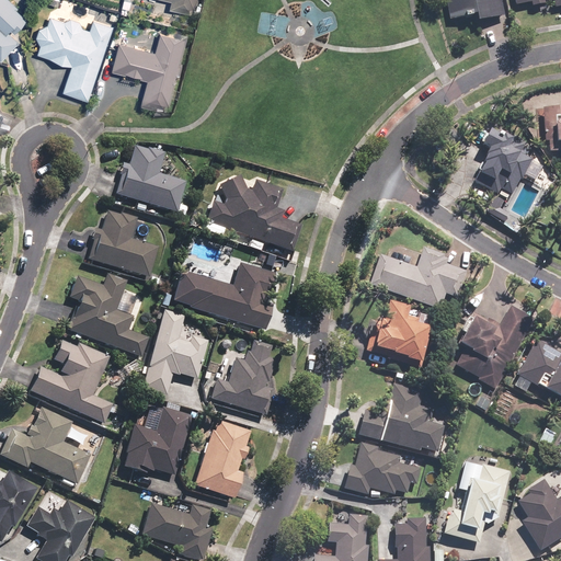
[(0,0),(0,56),(1,58),(20,39),(13,33),(27,18),(10,0),(0,0)]
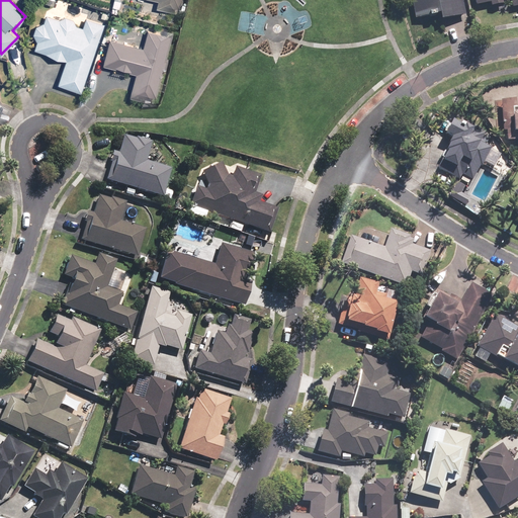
[(159,0),(158,7),(179,11),(181,0),(159,0)]
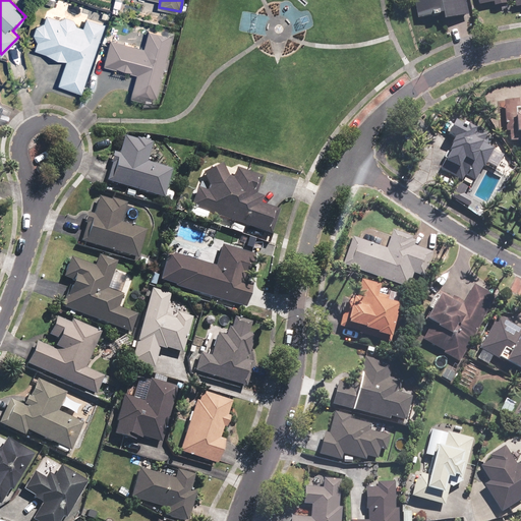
[(465,0),(414,0),(418,18),(446,13),(447,20),(469,15),(465,0)]
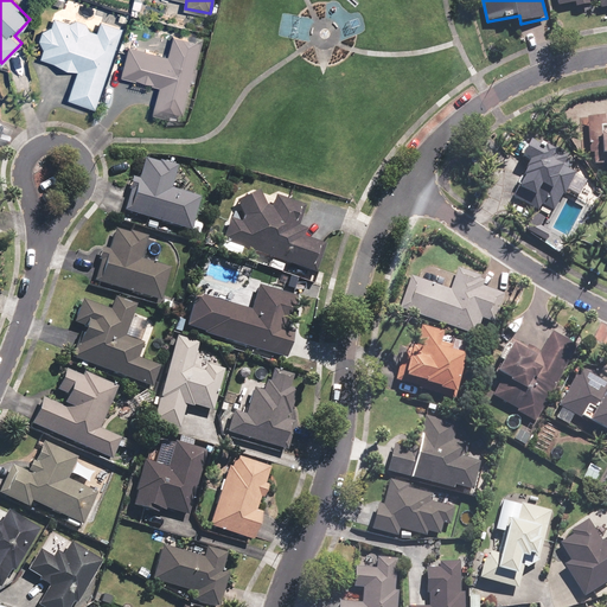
[(97,106),(122,27),(102,20),(100,31),(90,27),(90,26),(89,26),(89,25),(88,24),(87,23),(87,21),(85,21),(85,20),(84,20),(83,20),(83,19),(82,19),(81,19),(80,19),(78,18),(77,18),(76,18),(75,18),(74,19),(72,19),(71,19),(70,20),(69,20),(69,21),(55,17),(51,25),(50,25),(49,25),(49,26),(48,26),(46,27),(45,29),(44,29),(44,30),(43,31),(43,32),(42,32),(42,33),(42,34),(42,36),(42,37),(42,38),(42,39),(42,40),(42,42),(42,43),(43,43),(43,44),(44,45),(45,46),(42,56),(80,68),(70,97),(97,106)]
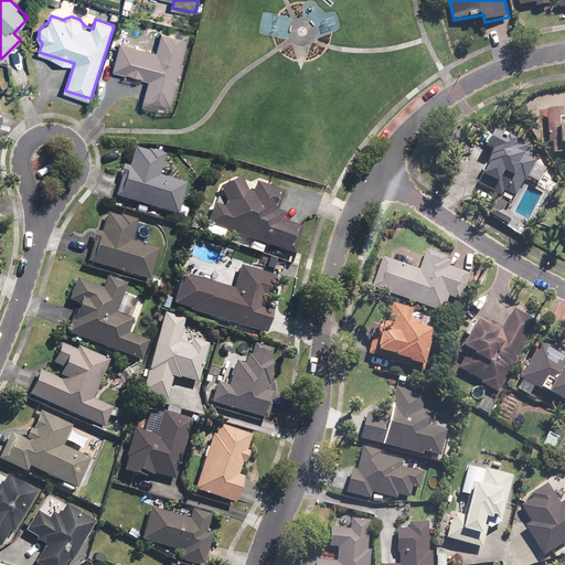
[(169,109),(187,36),(161,31),(157,50),(120,41),(114,68),(150,77),(144,104),(169,109)]
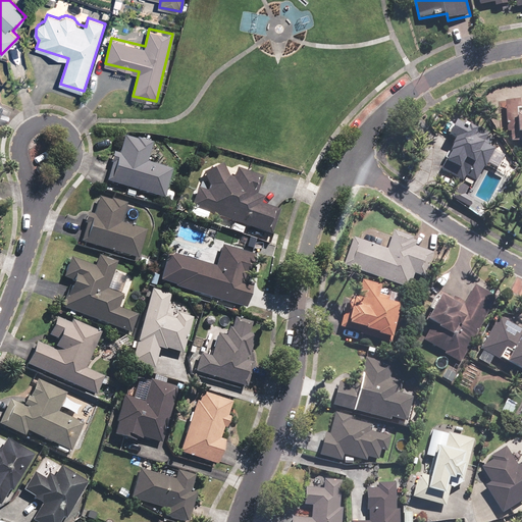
[(516,100),(506,100),(505,129),(514,131),(514,140),(521,140),(521,97),(516,98),(516,100)]
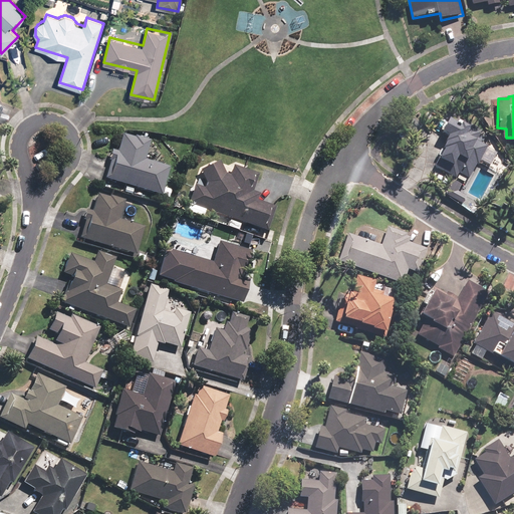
[(466,127),(451,119),(444,132),(451,136),(434,169),(456,180),(459,174),(468,178),(487,141),(480,137),(482,133),(467,124),(466,127)]
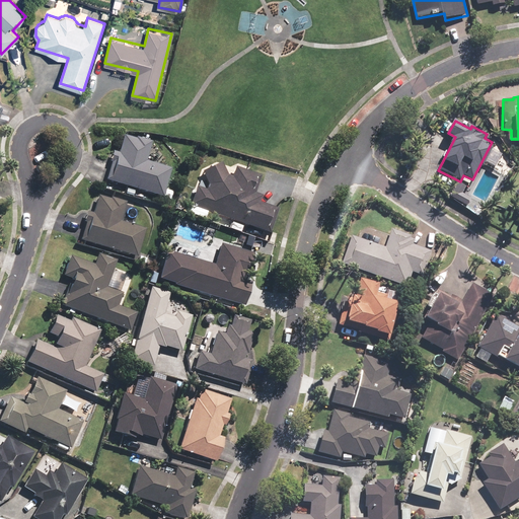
[(110,163),(106,179),(170,199),(172,192),(164,190),(170,167),(146,160),(152,141),(137,136),(136,138),(123,134),(118,151),(112,149),(107,162),(110,163)]
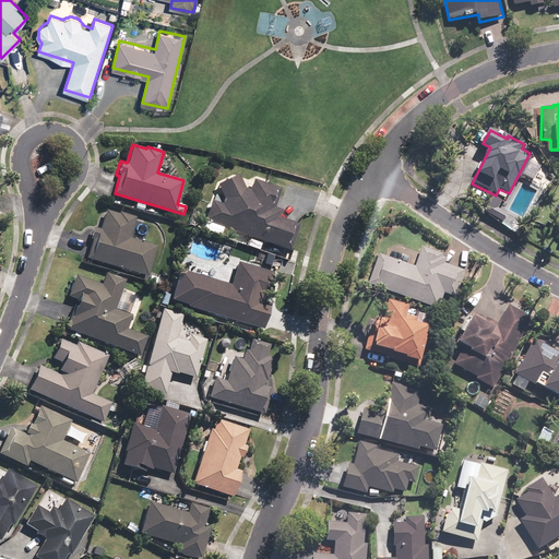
[(249,189),(244,187),(236,173),(216,182),(224,199),(222,203),(211,200),(204,218),(287,249),(297,224),(278,216),(282,210),(274,206),(276,203),(272,202),(277,188),(253,179),(249,189)]
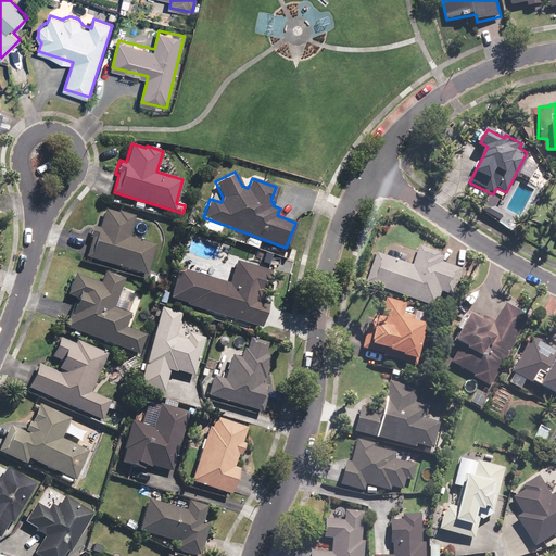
[(93,227),(86,255),(144,272),(151,245),(125,239),(131,217),(103,210),(98,228),(93,227)]
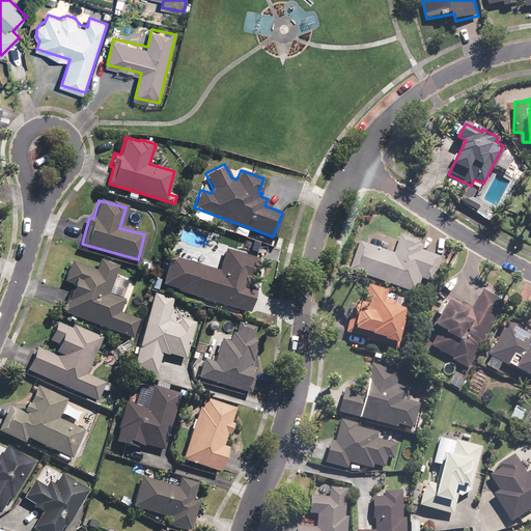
[(393,254),(360,240),(350,267),(415,294),(421,277),(431,281),(442,256),(424,249),(425,246),(419,243),(420,240),(402,232),(393,254)]
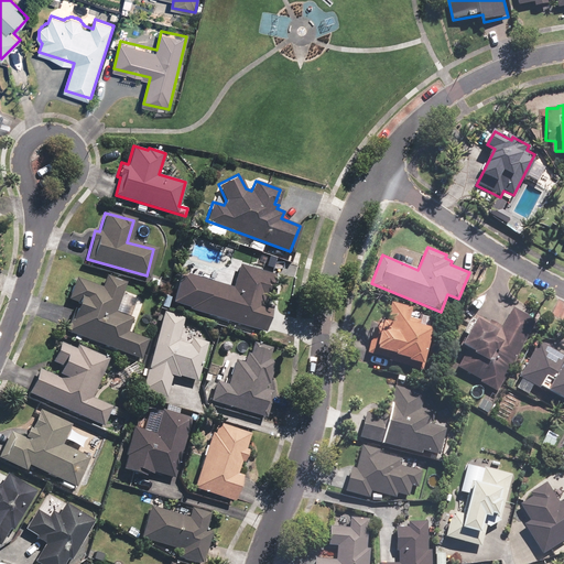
[(270,295),(275,275),(238,263),(231,286),(212,280),(215,270),(198,266),(195,275),(183,271),(173,302),(188,307),(187,310),(263,333),(271,305),(262,302),(264,294),(270,295)]
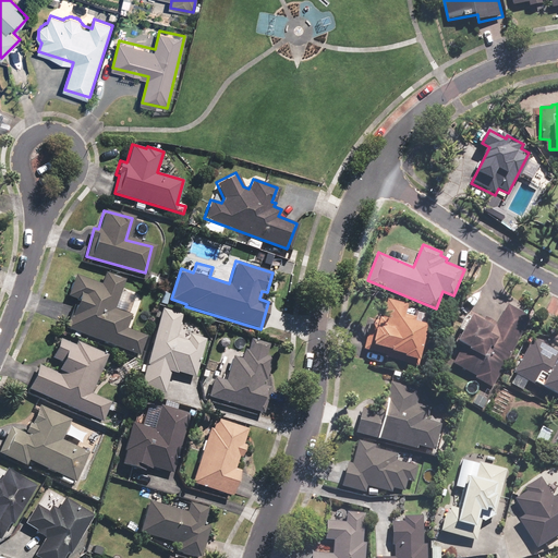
[(76,299),(65,326),(138,354),(146,335),(126,327),(131,315),(113,308),(124,280),(107,273),(101,286),(72,274),(64,294),(76,299)]
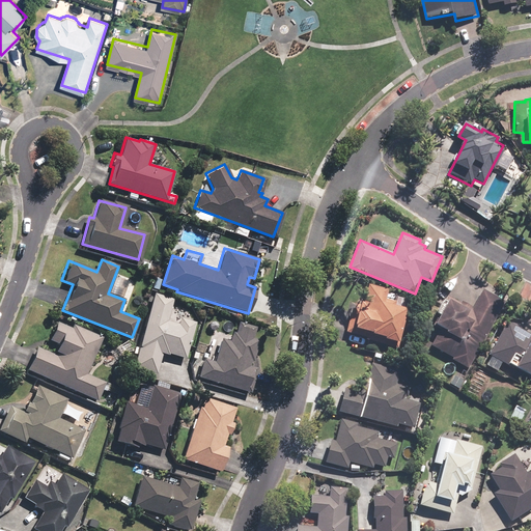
[(502,299),(506,292),(490,282),(485,288),(502,299)]
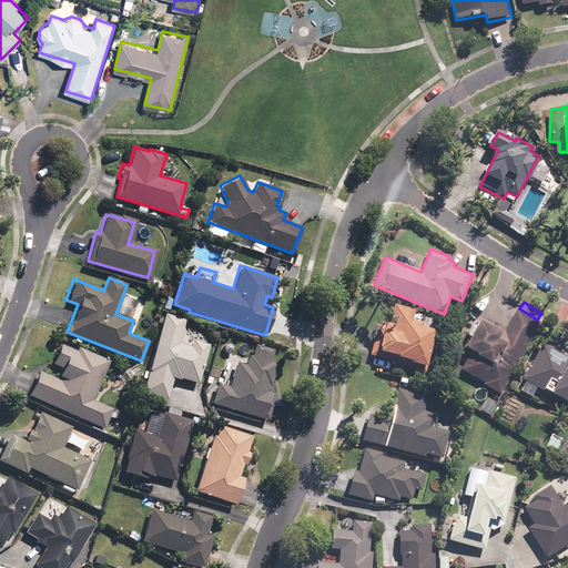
[(393,362),(389,372),(401,375),(403,367),(427,374),(438,331),(424,326),(425,321),(415,318),(417,310),(397,304),(391,327),(378,324),(369,355),(393,362)]
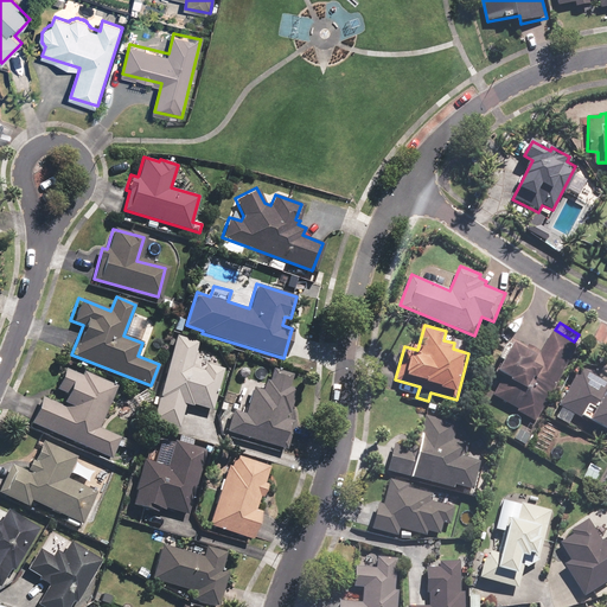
[(542,352),(513,337),(510,344),(506,342),(498,357),(502,359),(497,370),(503,374),(491,397),(536,421),(576,344),(553,331),(542,352)]
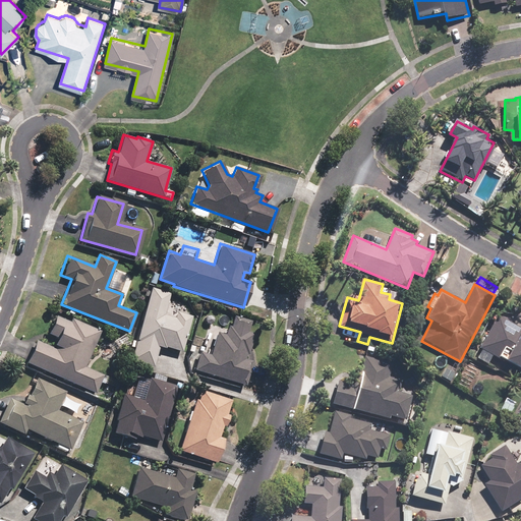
[(173,316),(164,314),(170,291),(149,286),(128,360),(153,367),(158,346),(182,352),(191,316),(174,312),(173,316)]
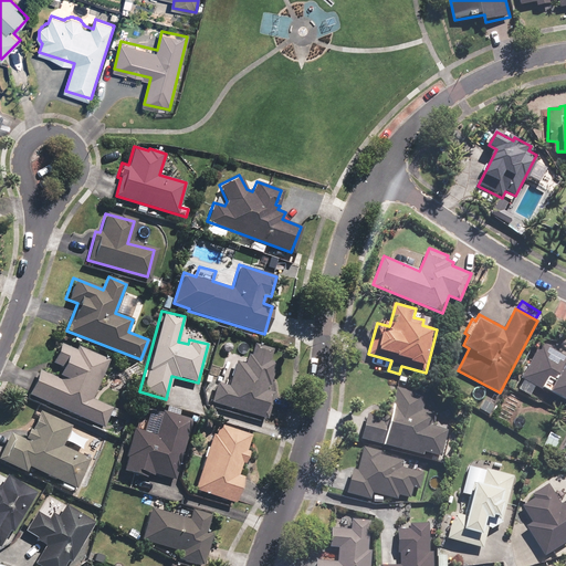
[(60,380),(39,371),(29,395),(103,427),(112,407),(92,398),(108,359),(61,339),(51,363),(77,374),(70,390),(58,385),(60,380)]
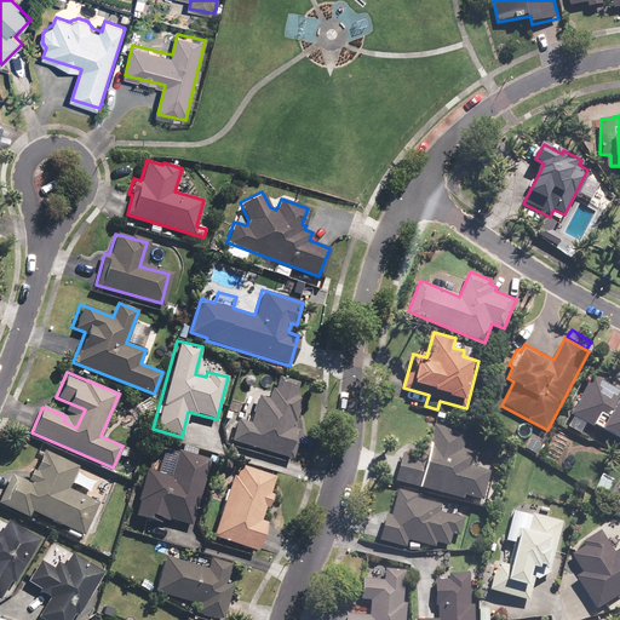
[(596,426),(590,438),(604,447),(610,435),(619,440),(619,388),(593,373),(566,424),(581,432),(586,422),(596,426)]
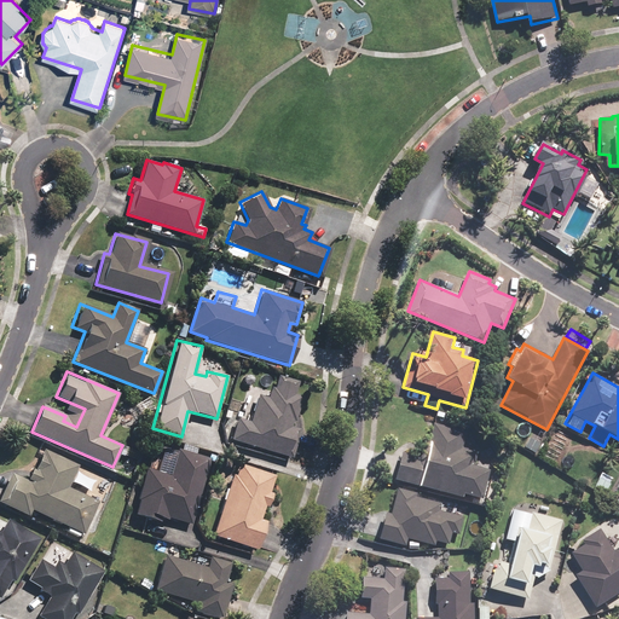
[(268,387),(266,395),(246,389),(241,404),(253,408),(249,418),(236,415),(229,438),(287,456),(295,428),(289,427),(291,421),(295,421),(302,397),(294,394),(299,380),(277,374),(273,388),(268,387)]
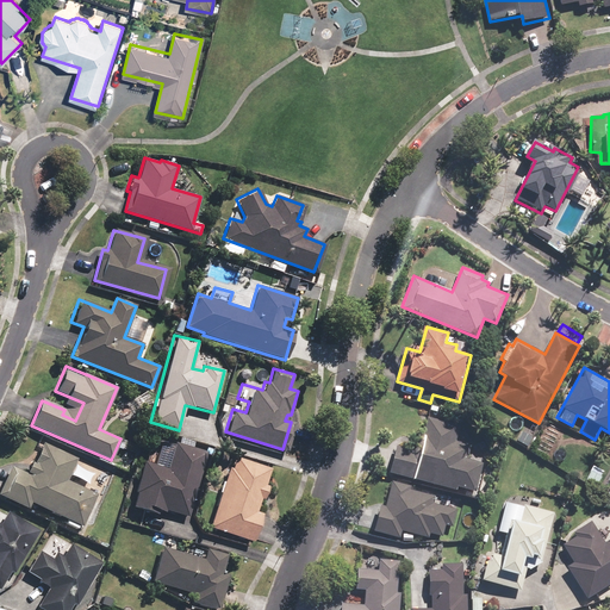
[(430,425),(427,437),(423,436),(419,453),(397,447),(391,473),(475,492),(481,462),(467,459),(471,444),(456,441),(460,427),(440,422),(439,427),(430,425)]
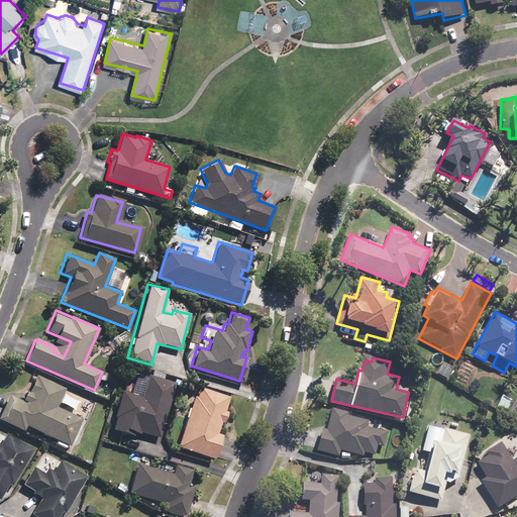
[(121,390),(109,429),(133,436),(134,432),(141,434),(141,431),(161,437),(177,383),(147,374),(141,396),(121,390)]
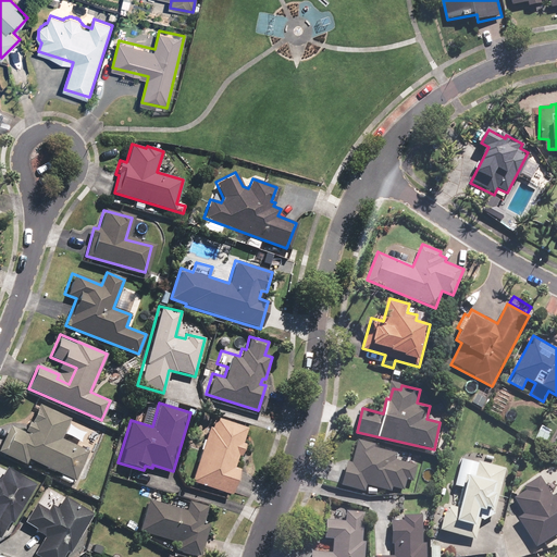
[(11,423),(0,447),(0,452),(25,463),(27,459),(62,475),(60,480),(74,486),(88,454),(60,440),(70,419),(38,404),(26,430),(11,423)]
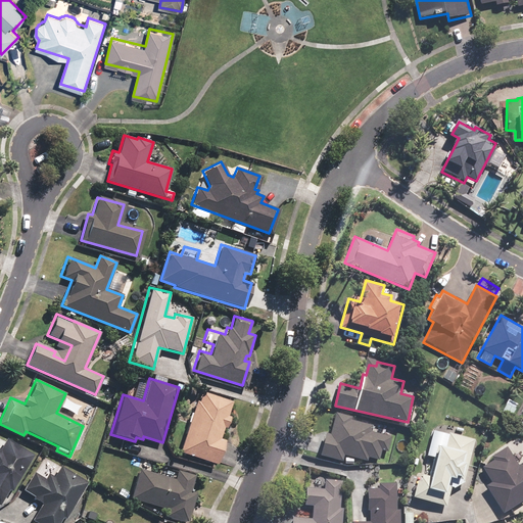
[(219,464),(226,439),(221,438),(224,427),(226,428),(229,416),(228,416),(231,401),(197,392),(181,454),(219,464)]
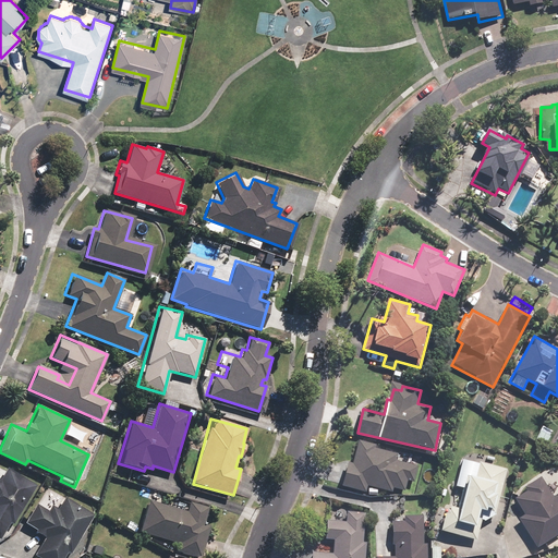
[(353,463),(349,462),(343,487),(367,492),(368,487),(391,492),(391,487),(407,490),(409,481),(413,482),(417,465),(397,461),(399,452),(376,448),(377,444),(358,439),(353,463)]
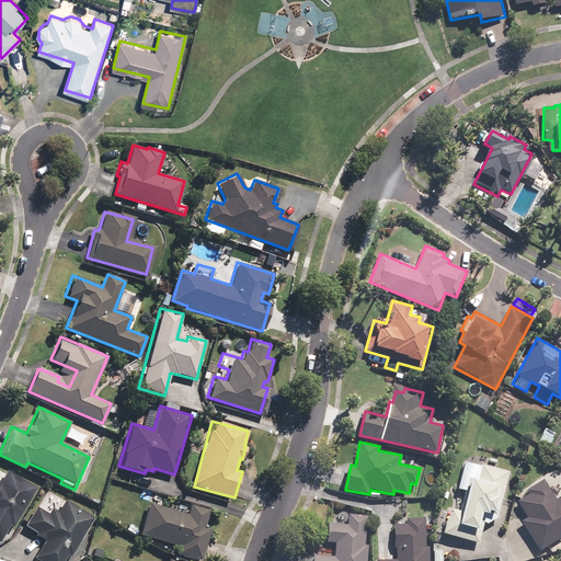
[(480,542),(488,515),(490,516),(491,511),(497,512),(510,470),(483,464),(478,480),(470,478),(461,507),(455,505),(447,534),(480,542)]
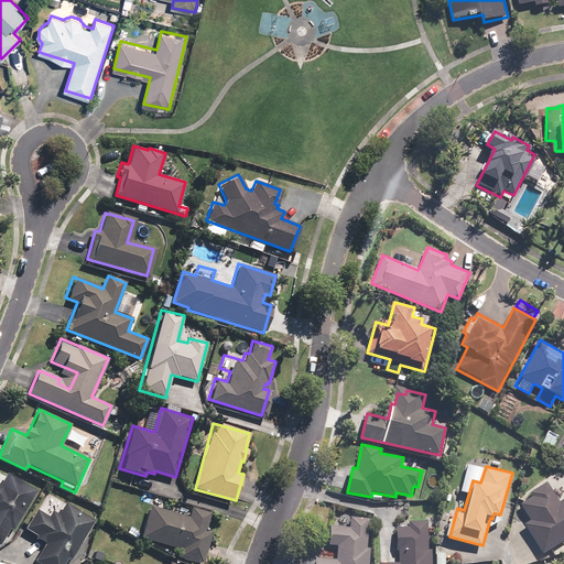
[(34,490),(4,475),(0,483),(0,543),(4,545),(34,490)]
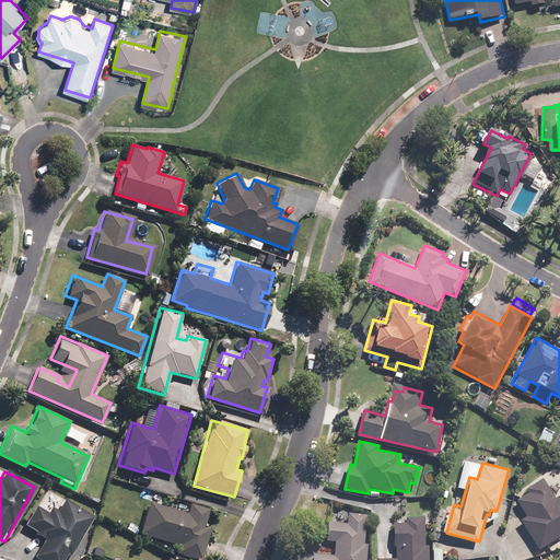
[(559,493),(555,498),(541,478),(526,488),(529,492),(517,500),(528,516),(521,521),(538,547),(559,533),(559,493)]
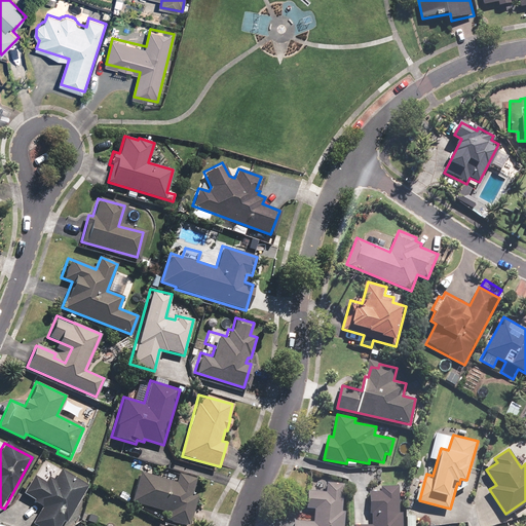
[(33,476),(23,494),(42,504),(32,523),(38,525),(60,525),(63,520),(67,522),(87,485),(59,470),(52,480),(47,477),(44,482),(33,476)]
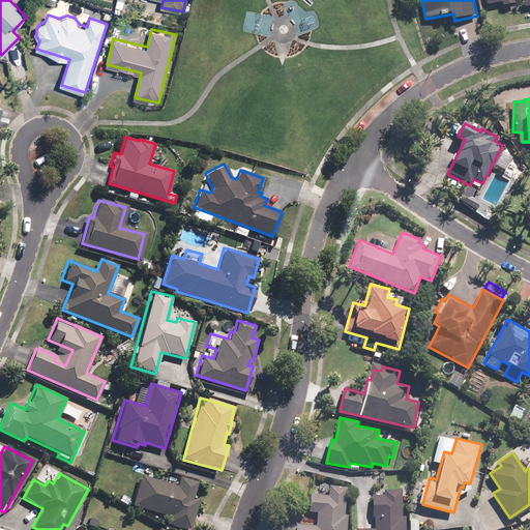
[(193,498),(198,482),(180,477),(177,486),(141,475),(133,504),(170,516),(168,523),(190,529),(199,500),(193,498)]
